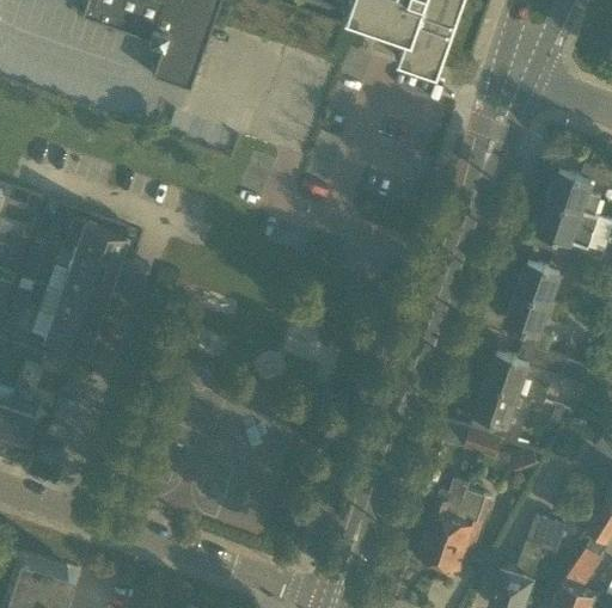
[(117,17),(152,30),(147,43),(161,48),(152,78),(189,91),(221,0),(86,0),(81,17),(115,29),(117,17)]
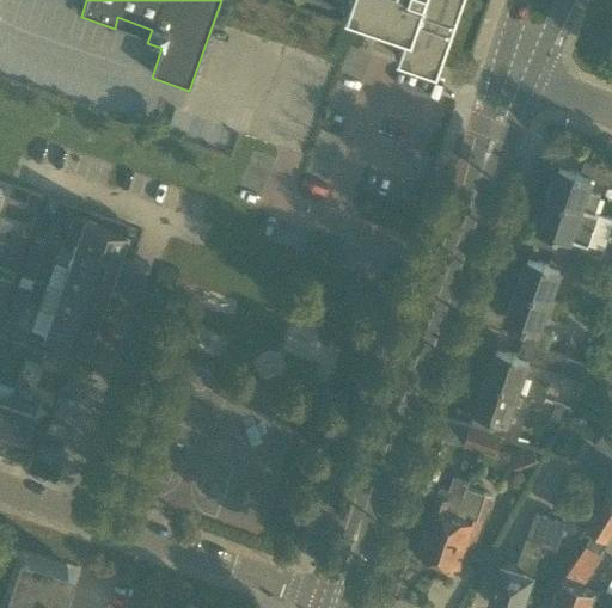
[(349,0),(349,5),(380,16),(389,18),(378,48),(416,61),(433,67),(456,0),(349,0)]
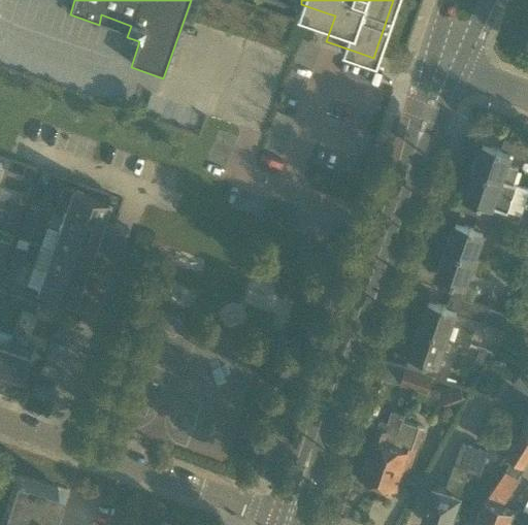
[(525,160),(527,151),(527,149),(504,141),(501,151),(498,150),(497,151),(484,145),(474,172),(514,186),(518,171),(505,167),(509,155),(525,160)]
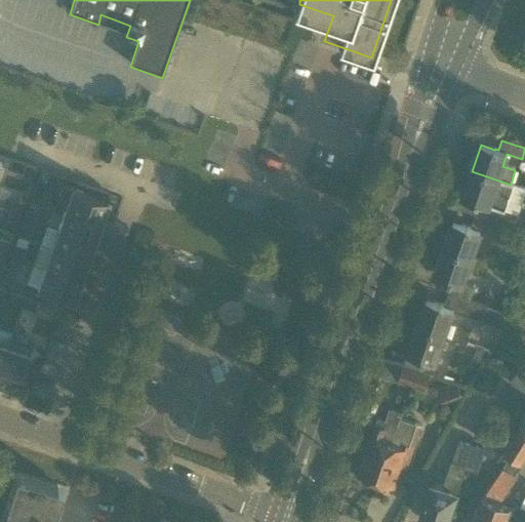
[(22,178),(32,183),(35,170),(26,167),(22,178)]
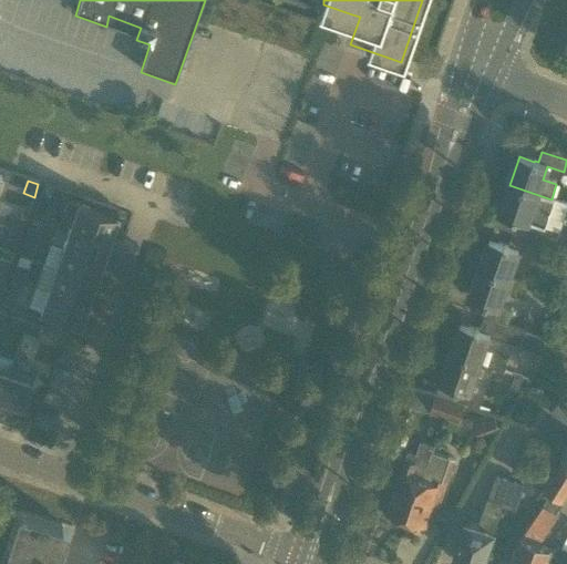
[(555,202),(552,200),(509,185),(500,215),(514,221),(517,222),(514,234),(524,238),(554,248),(559,233),(546,228),(555,202)]
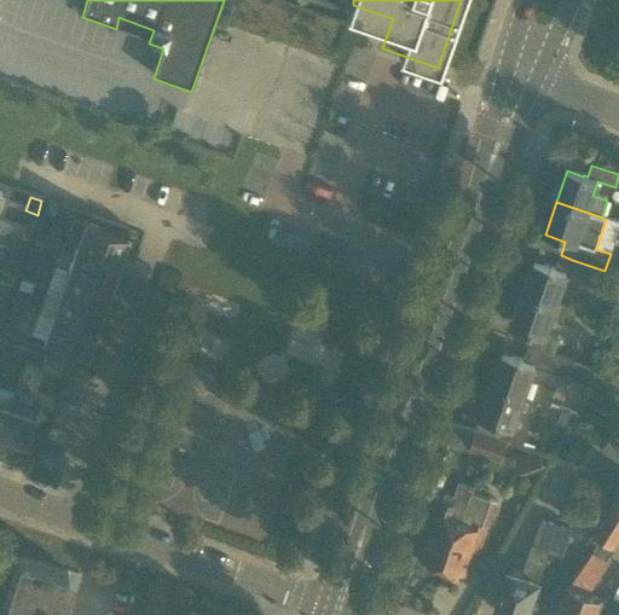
[(76,248),(120,264),(128,238),(85,224),(76,248)]
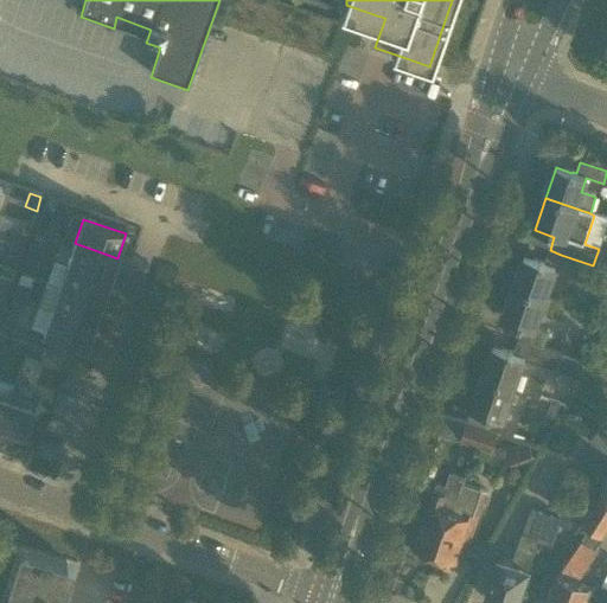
[(11,247),(23,251),(27,237),(16,233),(11,247)]
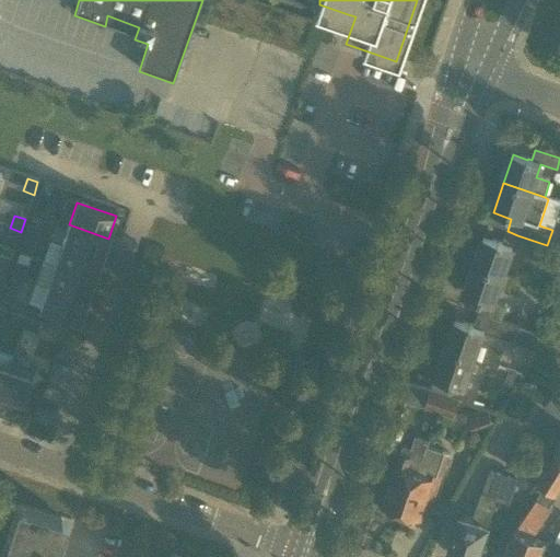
[(26,234),(37,238),(42,224),(31,221),(26,234)]
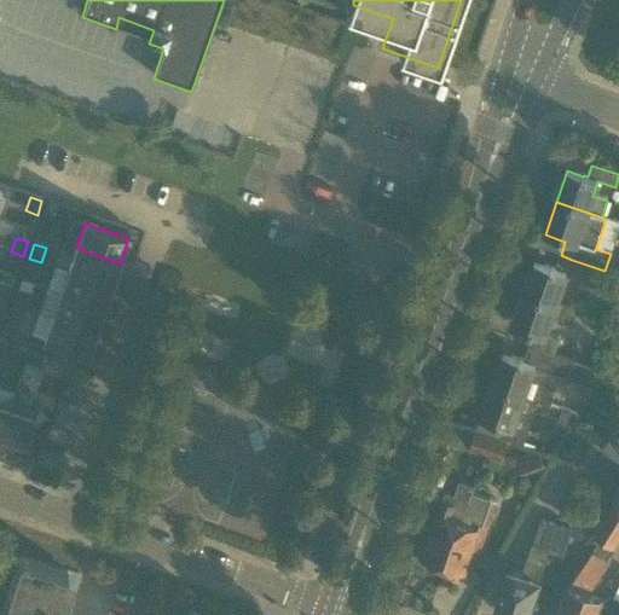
[(111,286),(120,264),(76,248),(68,272),(111,286)]
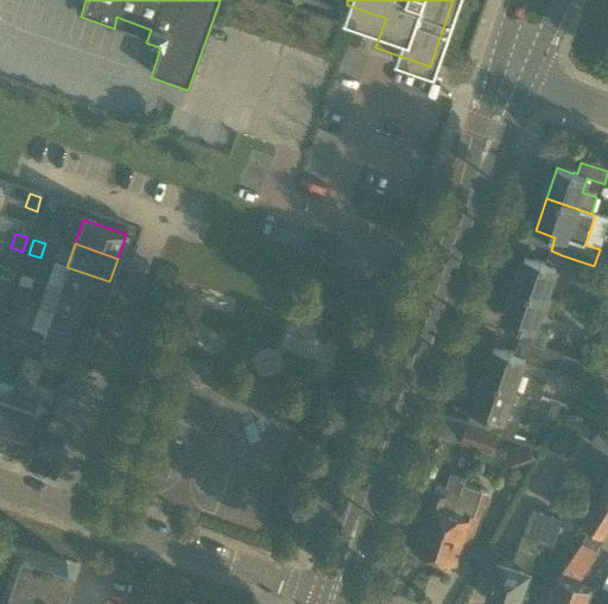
[(23,252),(11,247),(7,261),(18,265),(23,252)]
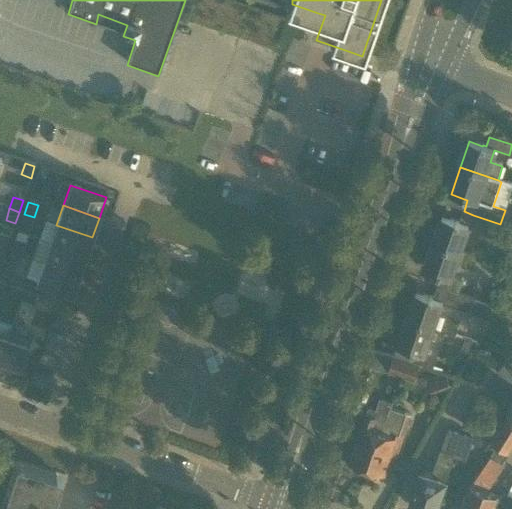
[(433,244),(460,253),(473,215),(464,211),(460,223),(456,221),(456,222),(442,218),(433,244)]
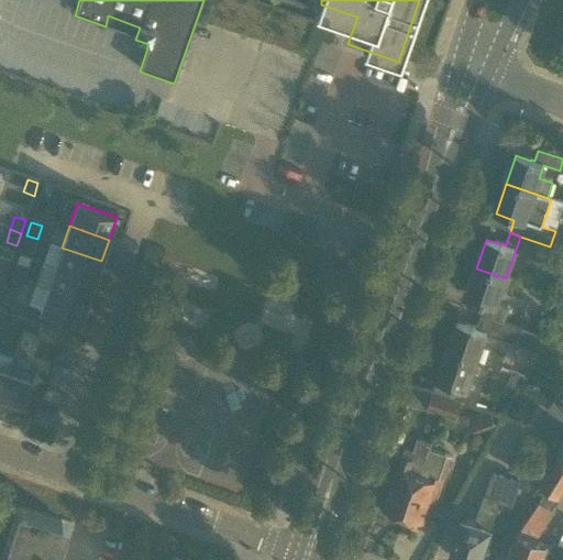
[(37,239),(26,235),(23,248),(33,251),(37,239)]
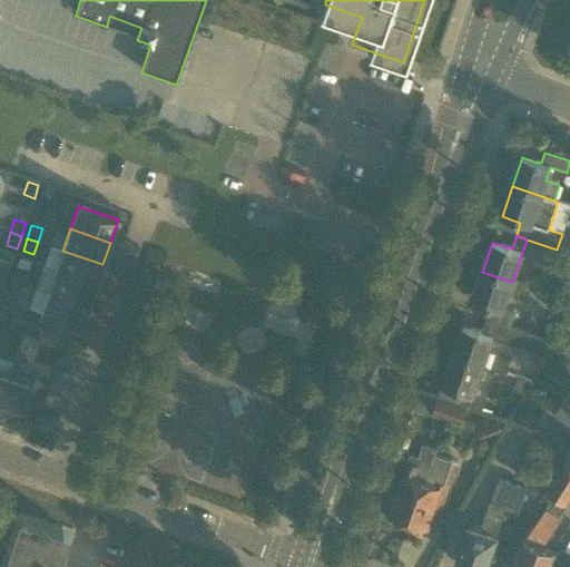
[(56,272),(95,285),(102,264),(62,251),(56,272)]
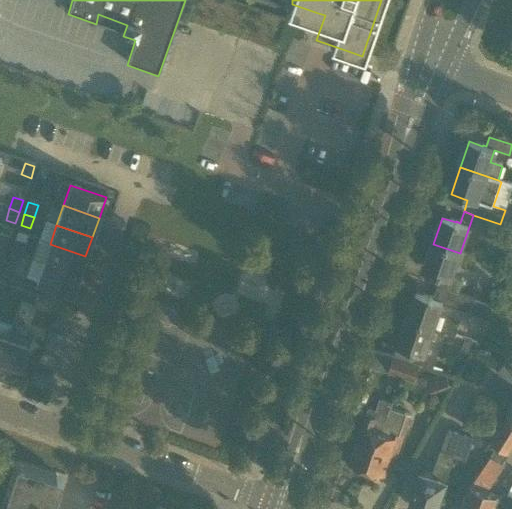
[(0,235),(0,248),(6,250),(9,239),(0,236),(0,235)]
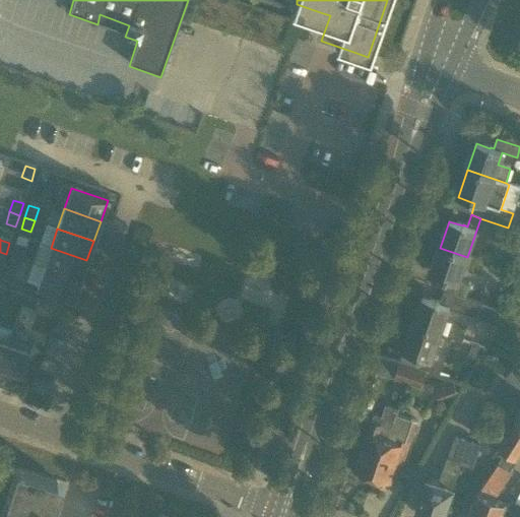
[(15,245),(11,256),(21,259),(24,248),(15,245)]
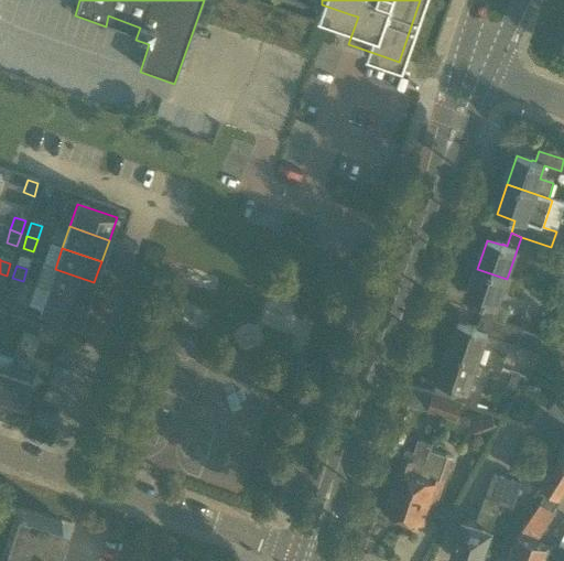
[(47,290),(87,303),(94,282),(55,269),(47,290)]
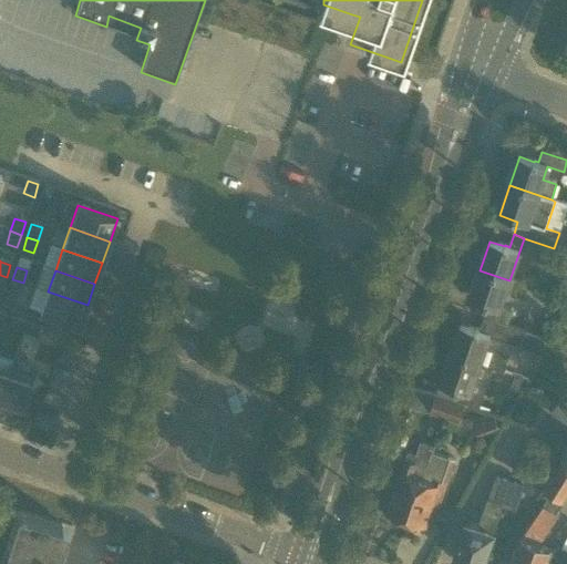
[(509,280),(480,270),(470,300),(485,305),(484,306),(488,307),(484,319),(495,322),(509,280)]
